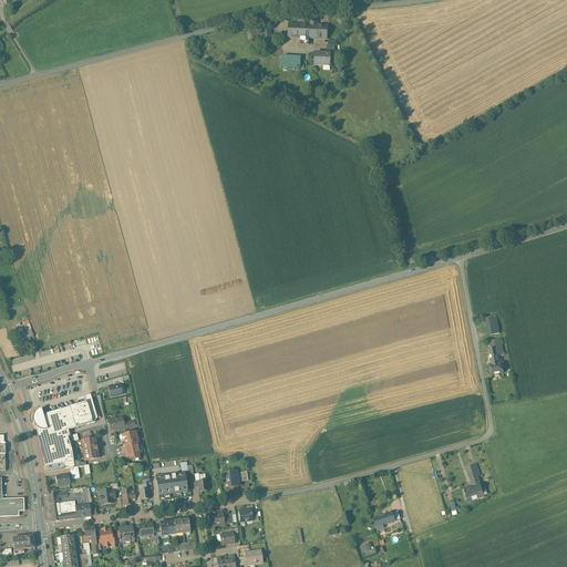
[(310,24),(289,24),(288,38),(301,38),(305,38),(303,44),(308,45),(309,39),(327,39),(328,26),(317,26),(310,24)]
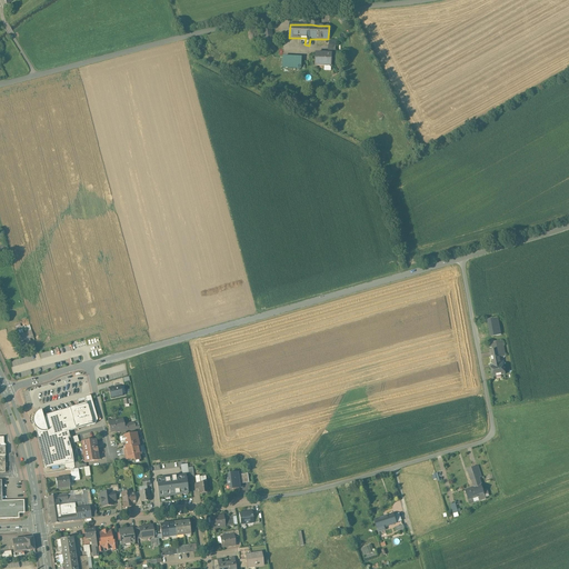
[(271,29),(263,31),(267,48),(275,46),(271,29)]
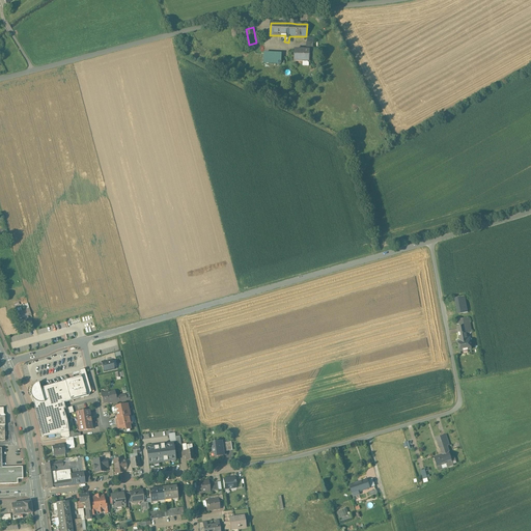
[(306,51),(295,50),(295,61),(309,62),(310,51),(306,51)]
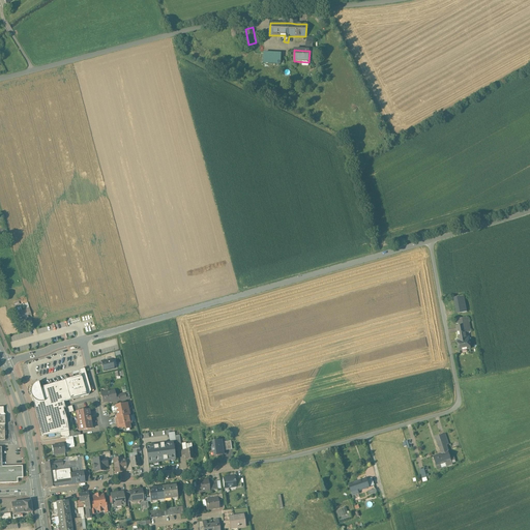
[(464,297),(458,298),(461,314),(467,312),(464,297)]
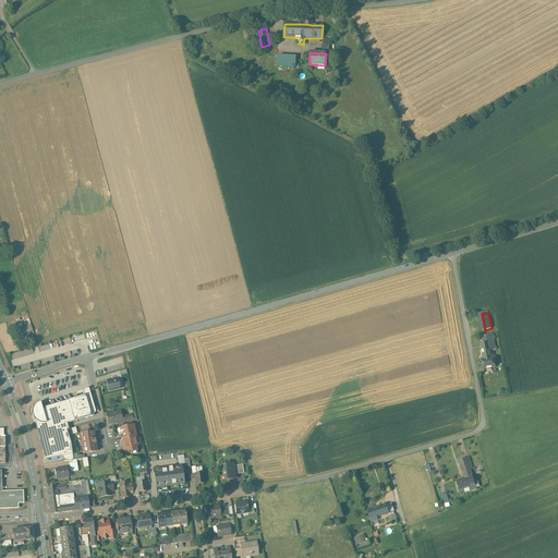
[(29,318),(22,322),(22,324),(16,325),(22,339),(32,336),(31,334),(35,331),(29,318)]
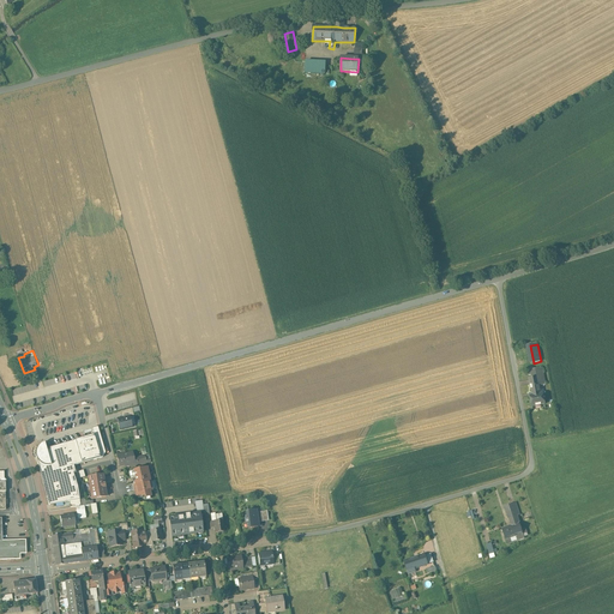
[(542,368),(528,371),(529,375),(533,375),(534,378),(529,379),(533,396),(543,393),(545,393),(542,386),(546,385),(542,368)]
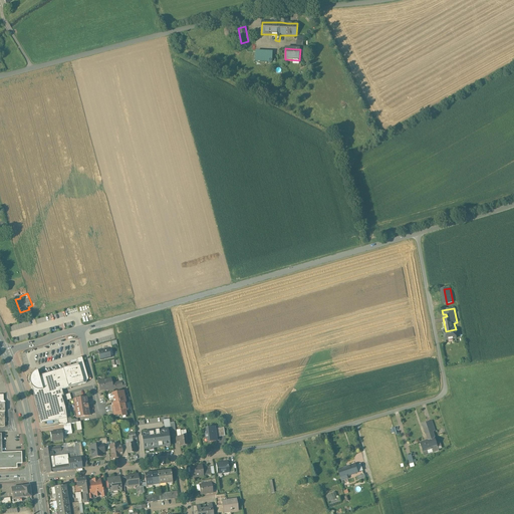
[(446,331),(444,332),(446,341),(457,338),(455,329),(446,331)]
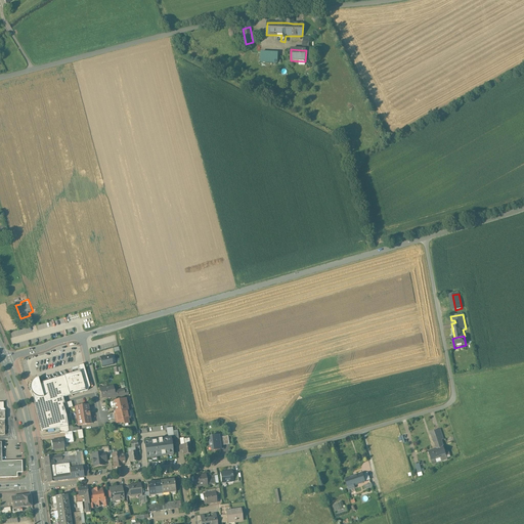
[(104,357),(100,358),(102,366),(113,364),(111,356),(111,355),(104,357)]
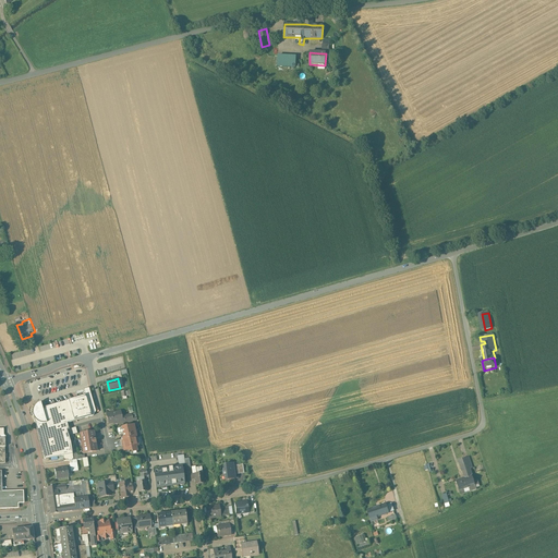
[(85,396),(92,416),(94,415),(96,412),(88,388),(83,389),(85,396)]
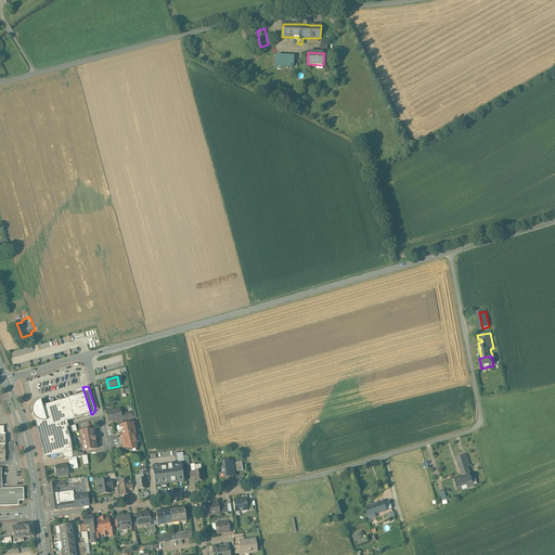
[(33,411),(33,413),(44,456),(63,453),(64,460),(68,459),(73,457),(71,440),(66,428),(68,427),(67,421),(91,414),(85,394),(42,405),(40,400),(39,400),(37,401),(35,403),(34,407),(33,408),(33,410),(33,411)]
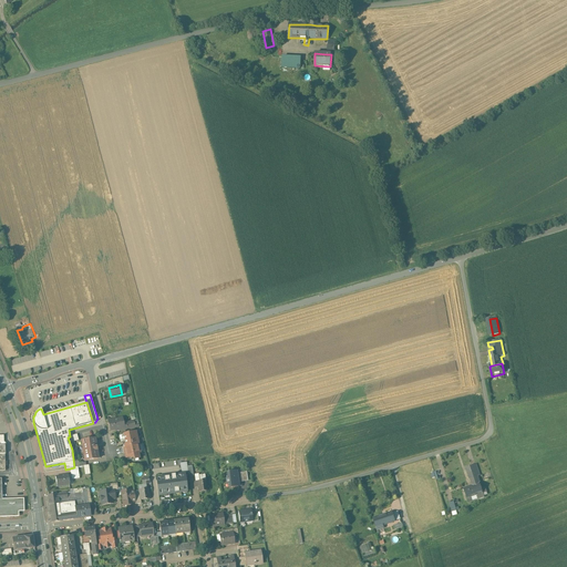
[(122,418),(113,420),(113,422),(110,422),(110,421),(109,421),(111,431),(119,429),(120,432),(135,429),(134,425),(133,421),(133,423),(126,424),(126,423),(123,423),(122,418)]
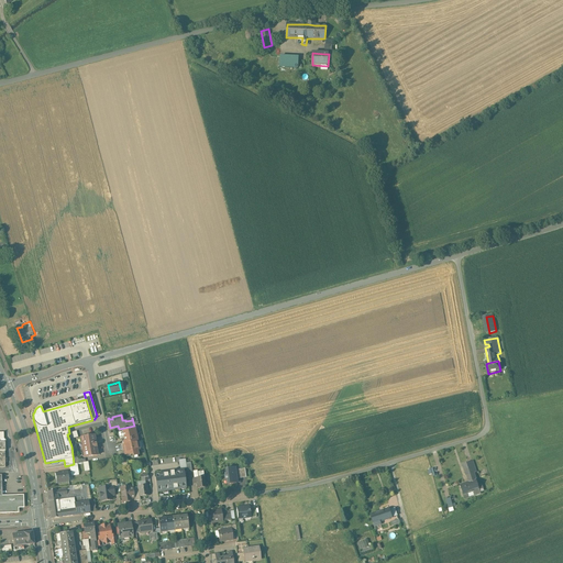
[(135,429),(123,431),(125,442),(123,442),(124,445),(123,445),(124,453),(125,455),(127,455),(130,454),(130,455),(133,455),(133,456),(139,455),(138,451),(140,450),(135,429)]
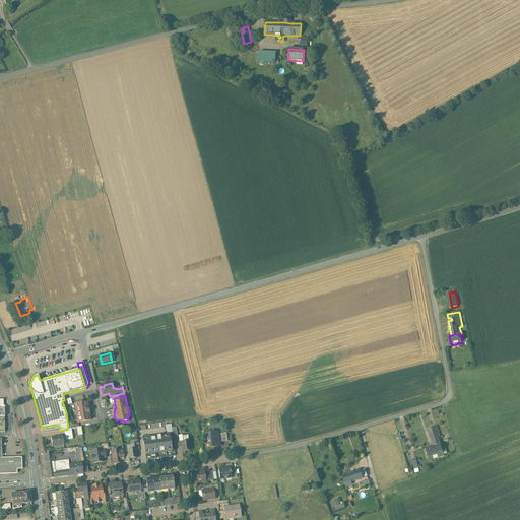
[(87,402),(75,404),(77,423),(90,420),(87,402)]
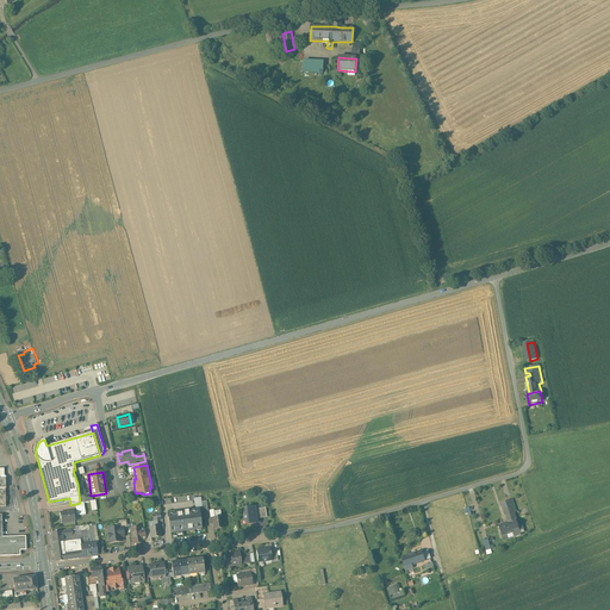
[(511,499),(500,504),(505,516),(508,523),(498,527),(503,541),(509,540),(506,535),(512,534),(511,530),(517,528),(518,531),(520,531),(517,526),(514,514),(516,512),(511,499)]
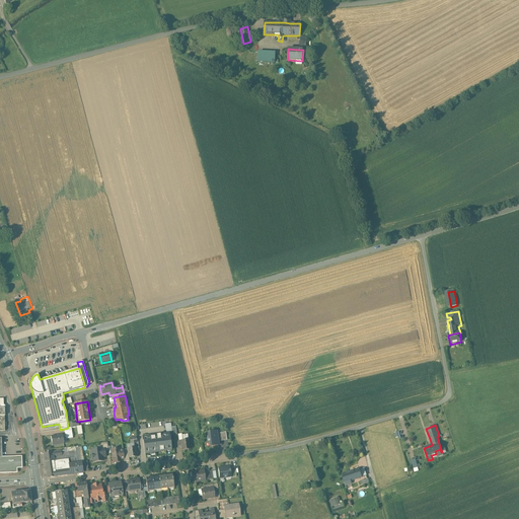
[(72,431),(65,432),(66,439),(73,438),(72,431)]
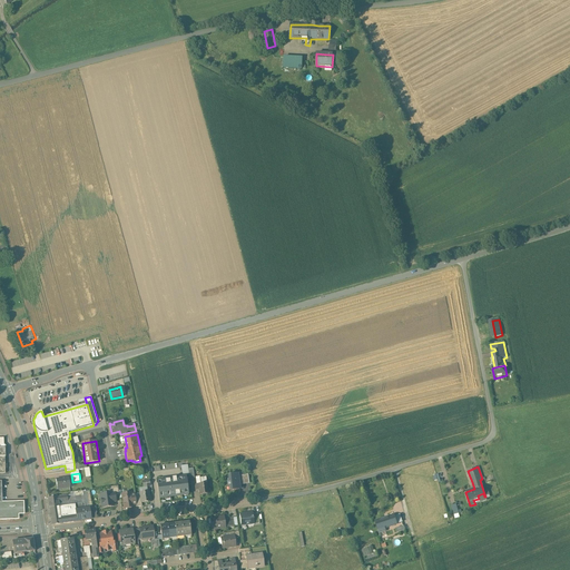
[(237,474),(228,475),(229,482),(227,482),(228,487),(231,487),(231,490),(239,489),(239,484),(237,475),(237,474)]
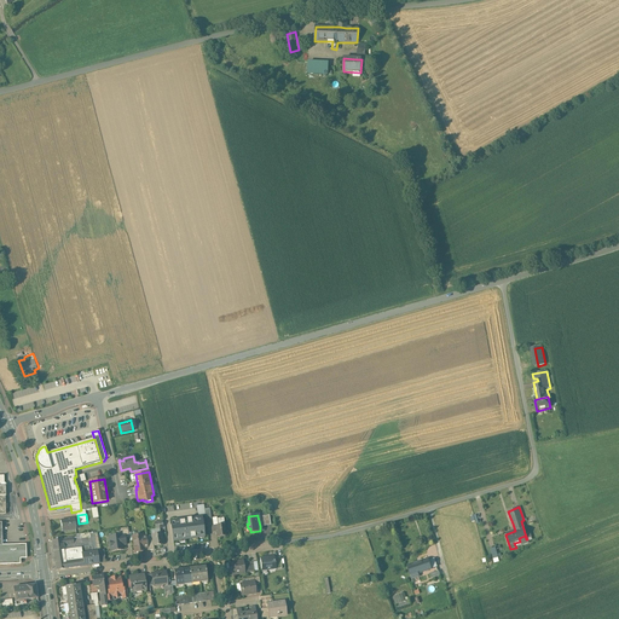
[(268,515),(258,516),(260,526),(270,525),(268,515)]
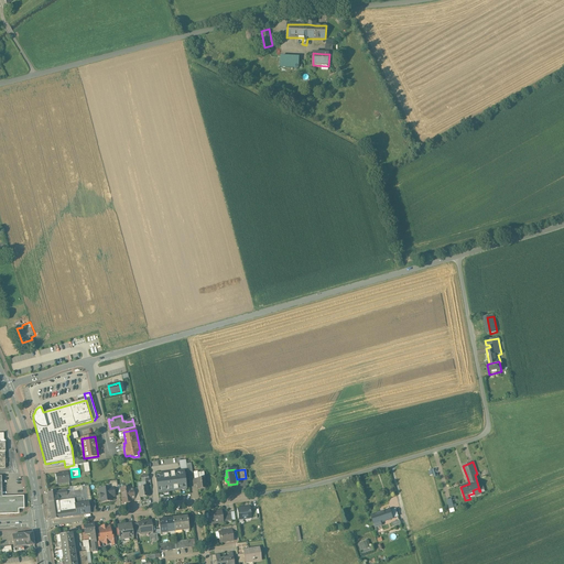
[(184,470),(155,475),(158,494),(186,489),(184,470)]
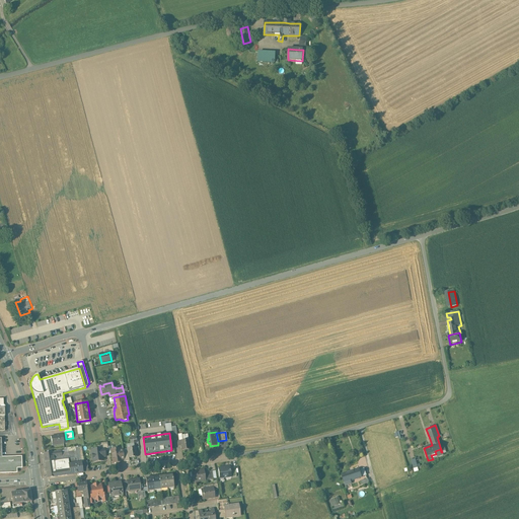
[(188,434),(181,434),(182,440),(177,440),(178,445),(181,445),(182,450),(190,449),(188,434)]
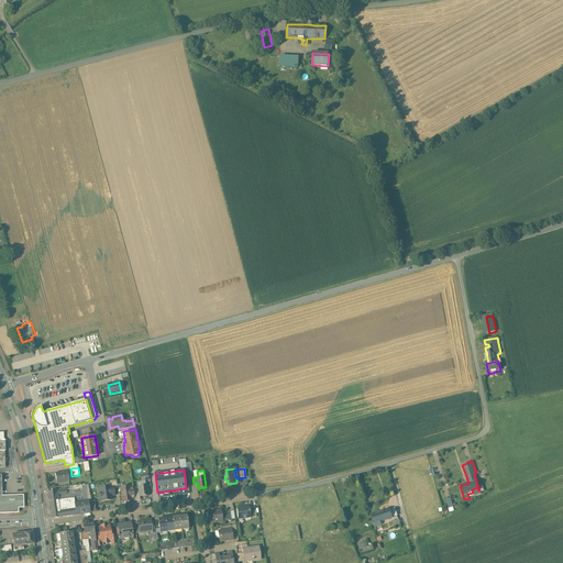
[(67,472),(55,474),(57,484),(69,482),(67,472)]
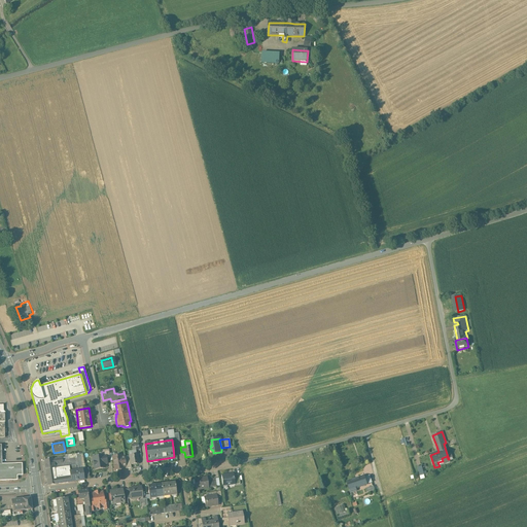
[(109,450),(102,451),(103,457),(106,456),(106,458),(110,457),(109,450)]
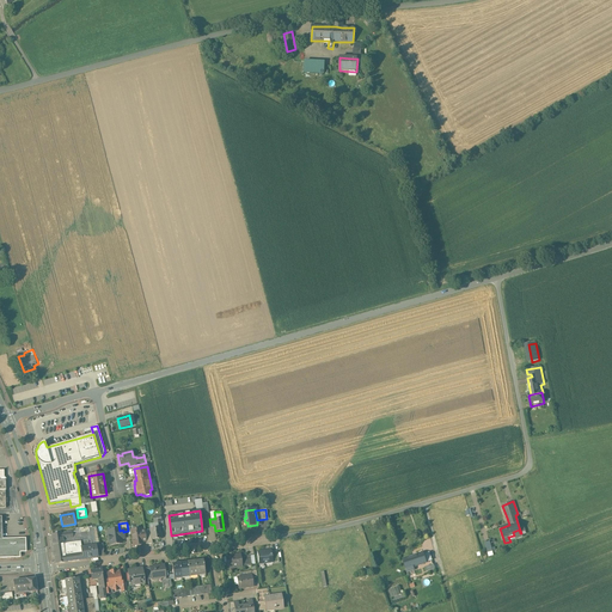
[(141,528),(134,530),(134,534),(132,534),(134,546),(144,545),(142,542),(141,531),(141,528)]
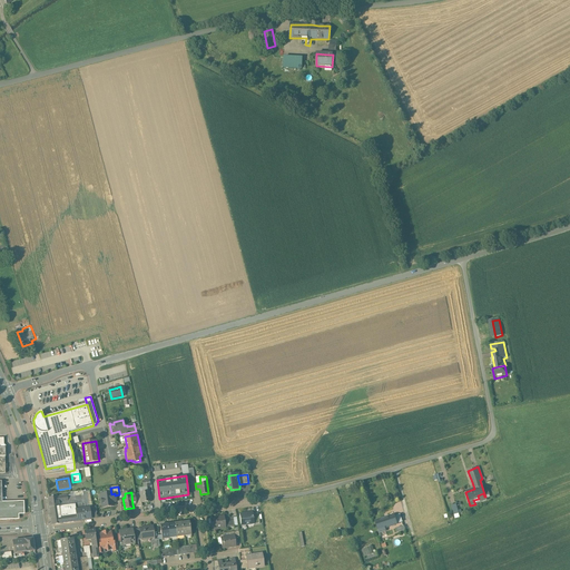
[(149,492),(140,493),(140,497),(141,503),(150,502),(149,492)]
